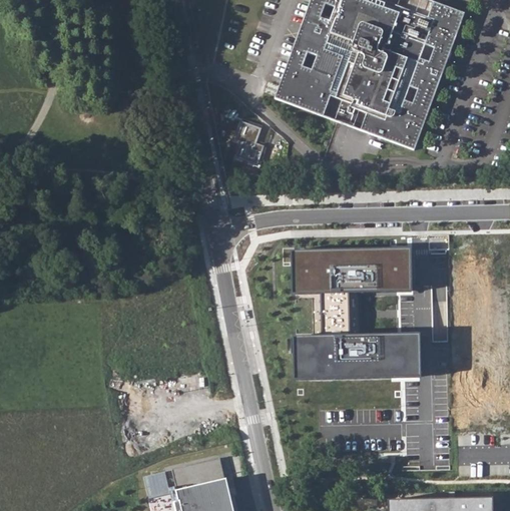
[(464,10),(436,0),(310,0),(276,97),(416,147),(464,10)]
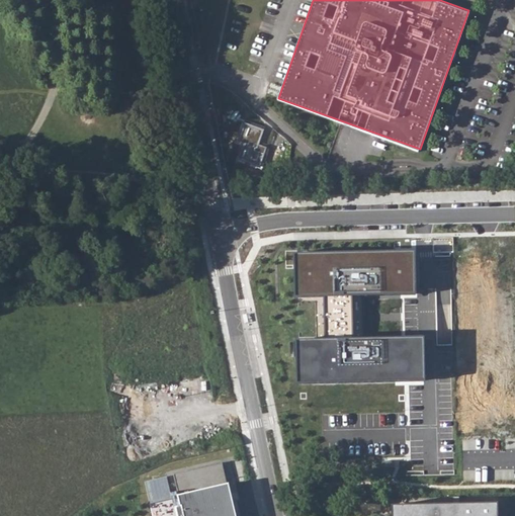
[(263,165),(269,146),(261,143),(267,129),(248,121),(241,140),(248,142),(247,145),(246,145),(241,157),(263,165)]
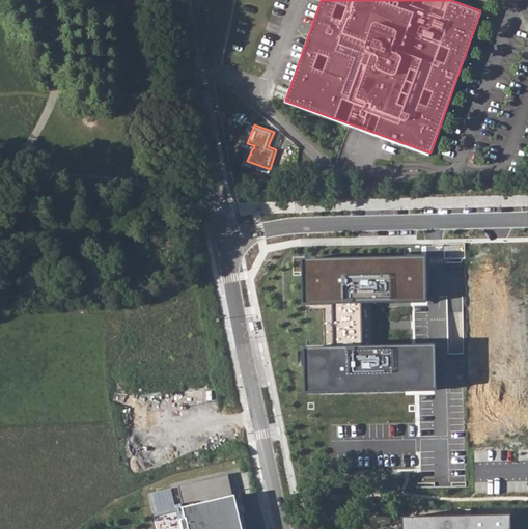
[(468,259),(469,241),(448,241),(448,259),(468,259)]
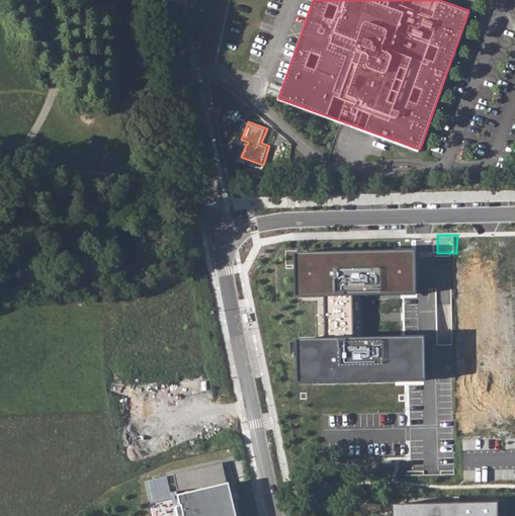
[(416,251),(294,253),(295,296),(326,296),(326,340),(294,341),(295,383),(413,381),(420,381),(419,338),(363,339),(362,294),(416,293),(416,251)]
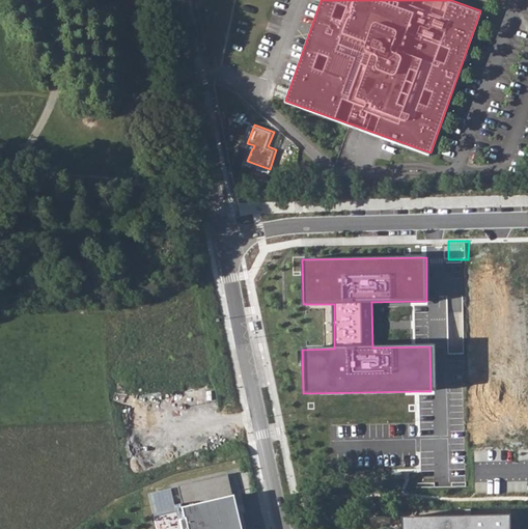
[(474,447),(527,446),(527,265),(469,266),(470,309),(453,309),(453,332),(454,332),(454,350),(460,350),(460,339),(472,339),(474,447)]
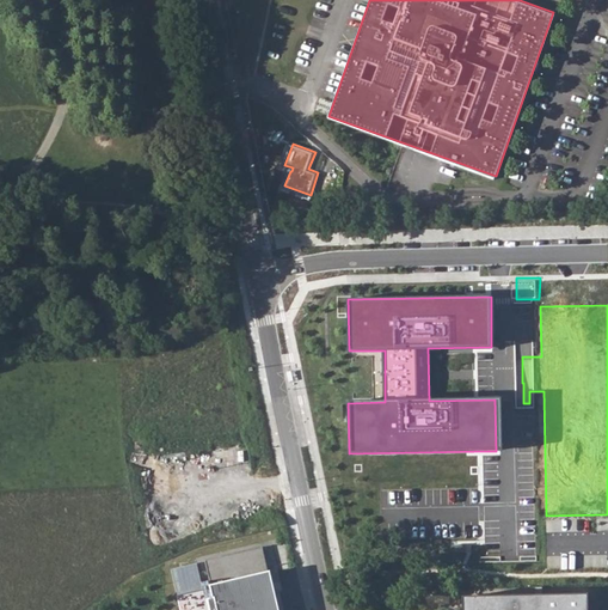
[(282,609),(274,575),(266,548),(266,546),(207,560),(202,561),(214,609),(282,609)]
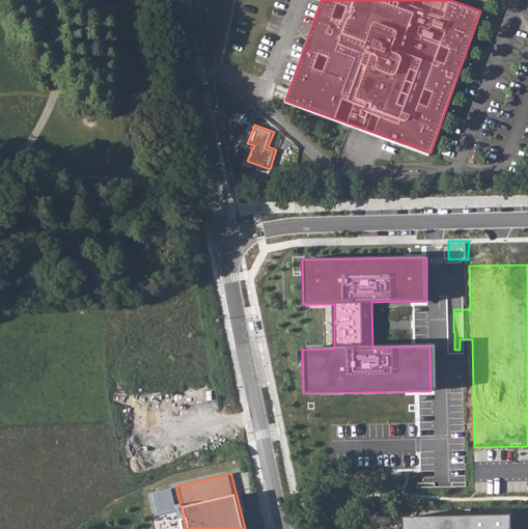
[(515,528),(515,514),(405,517),(404,528),(515,528)]
